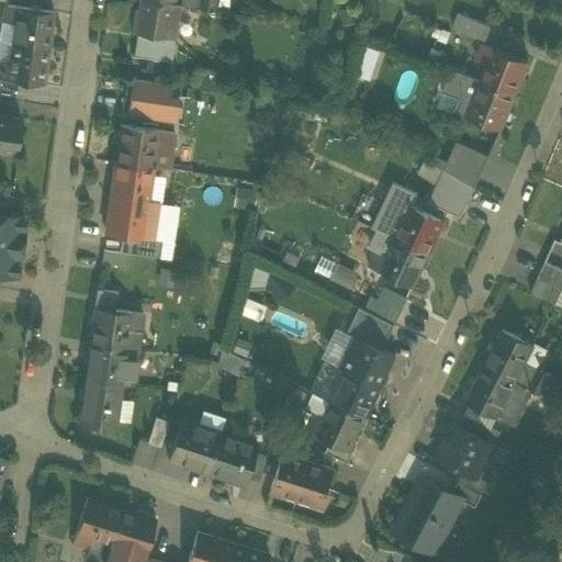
[(179,6),(172,6),(139,0),(136,18),(134,18),(132,34),(136,34),(133,57),(147,58),(170,62),(179,6)]
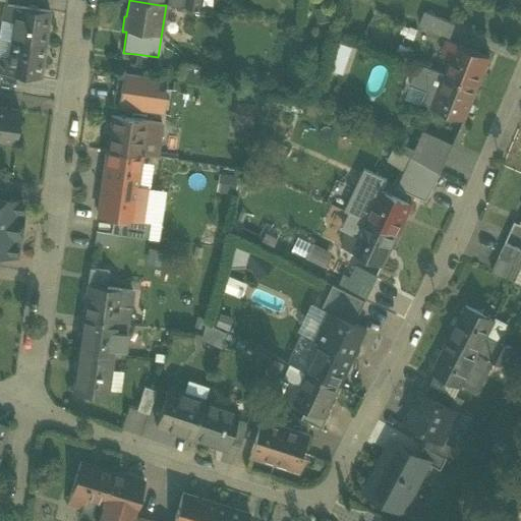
[(184,0),(183,8),(197,10),(198,0),(184,0)]
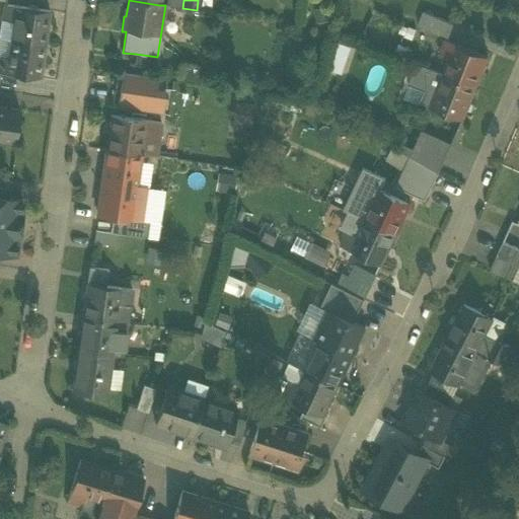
[(12,19),(9,40),(43,44),(48,11),(4,5),(2,17),(12,19)]
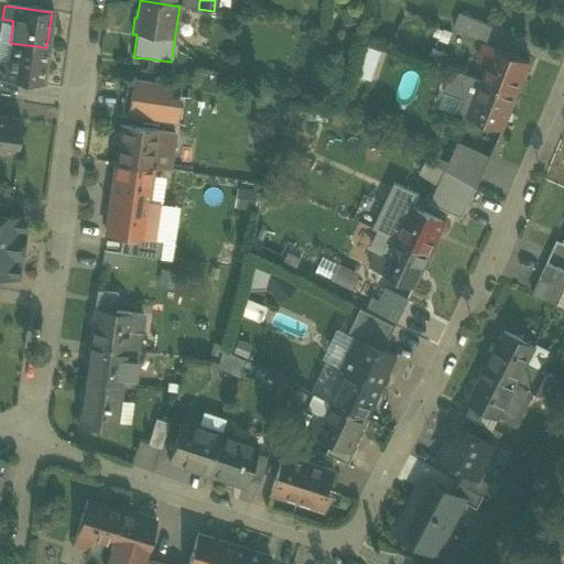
[(453,28),(488,41),(494,25),(458,13),(453,28)]
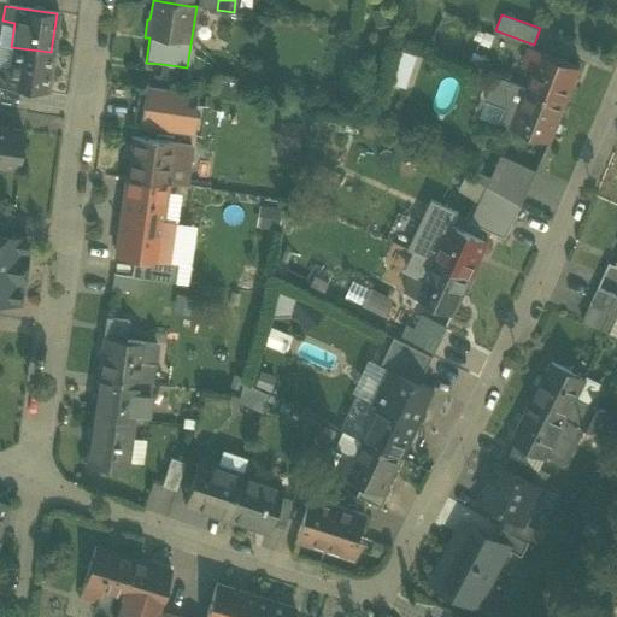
[(3,21),(0,43),(0,45),(11,47),(15,23),(3,21)]
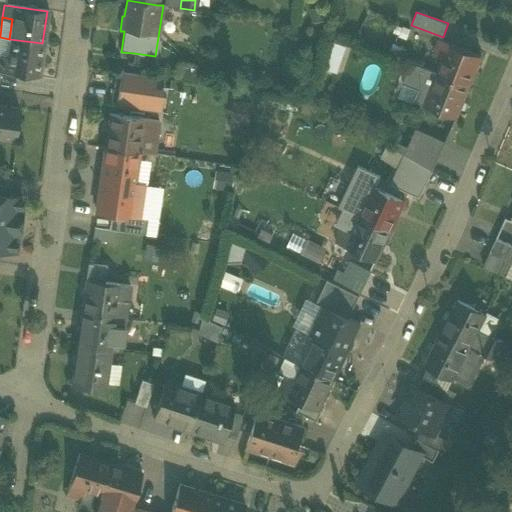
[(0,37),(0,53),(7,55),(9,39),(0,37)]
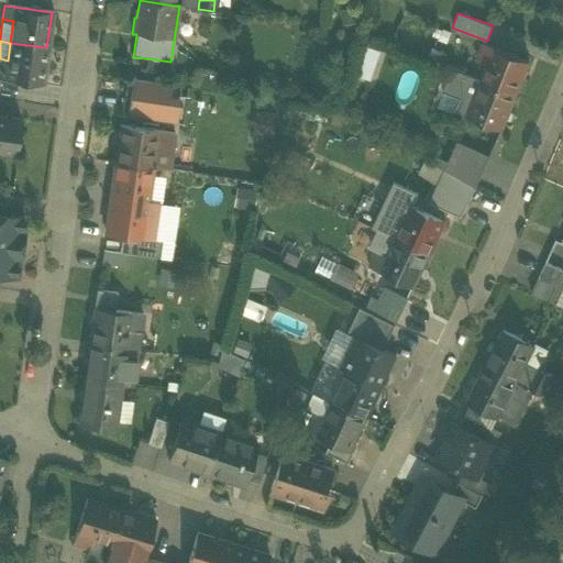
[(0,76),(41,83),(46,47),(10,43),(8,61),(0,58),(0,76)]
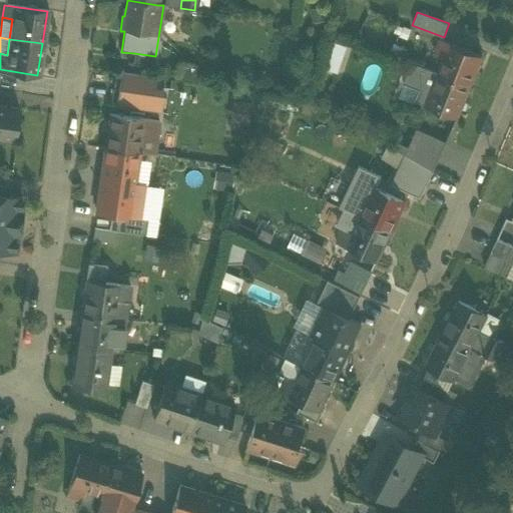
[(434,54),(445,59),(451,43),(440,39),(434,54)]
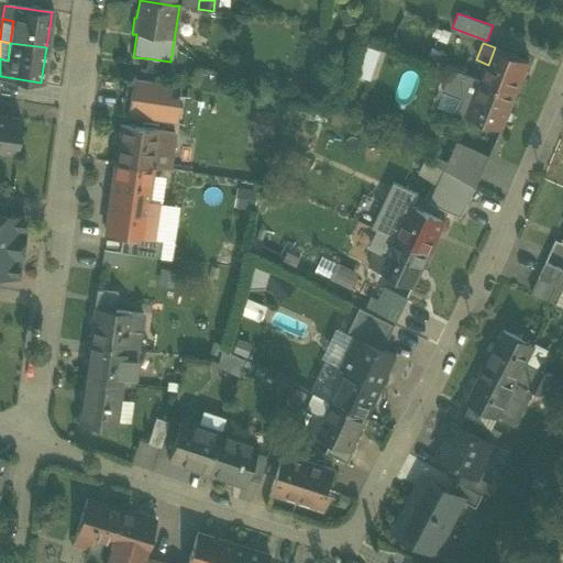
[(371,79),(381,50),(366,45),(356,75),(371,79)]
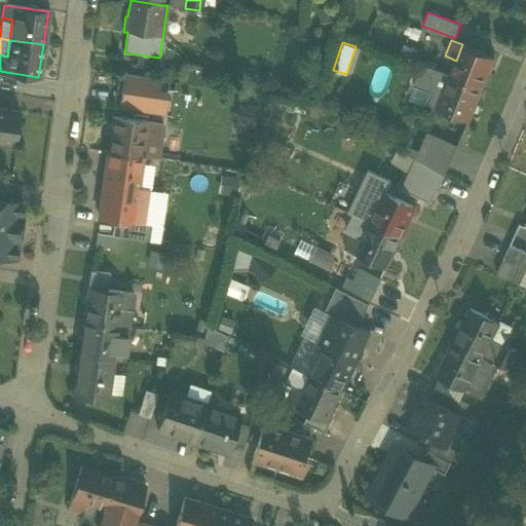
[(494,58),(462,44),(456,61),(450,75),(449,76),(481,88),(494,58)]
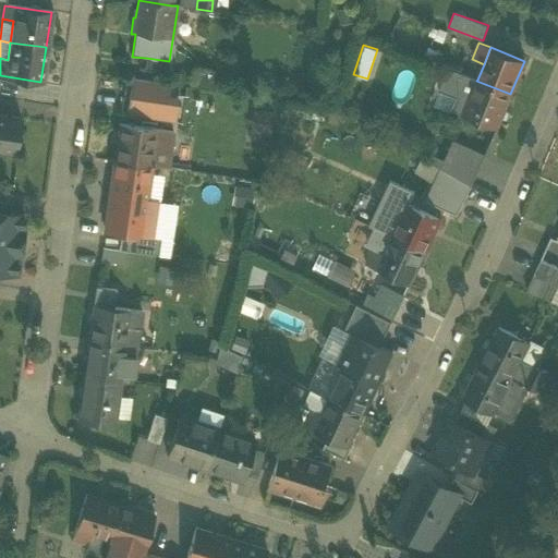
[(145,71),(168,74),(169,61),(146,58),(145,71)]
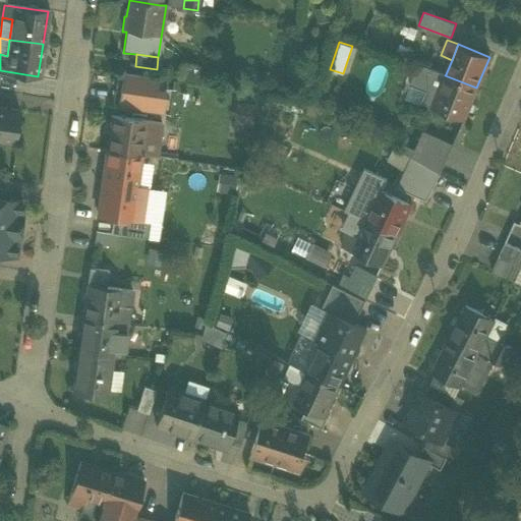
[(476,89),(476,88),(445,75),(446,74),(418,63),(410,84),(425,91),(421,102),(464,120),(477,89),(476,89)]
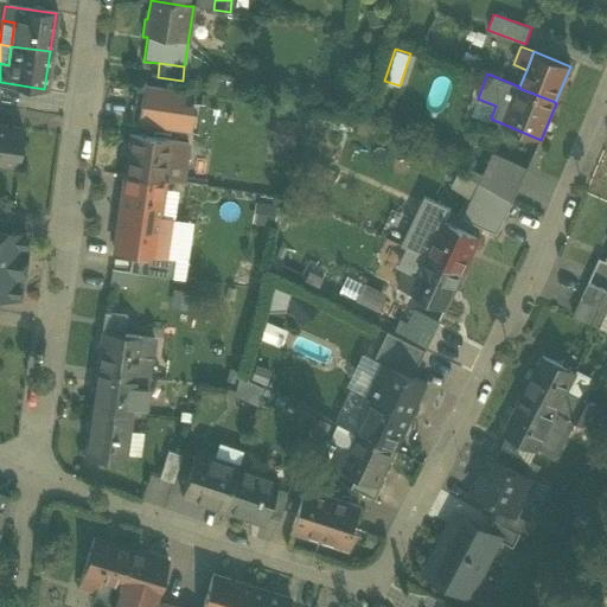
[(209,94),(238,98),(241,80),(211,75),(209,94)]
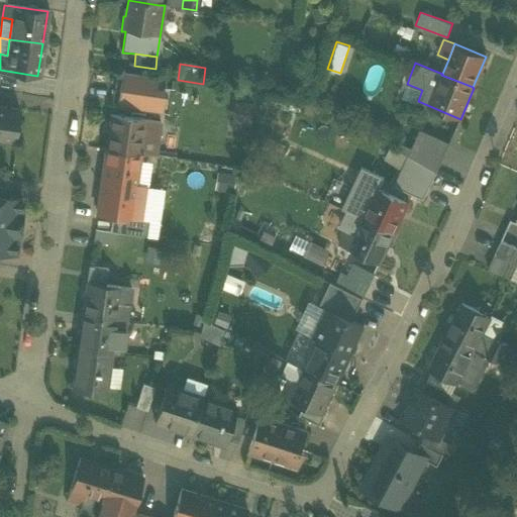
[(122,74),(118,105),(162,112),(165,92),(157,91),(159,79),(122,74)]
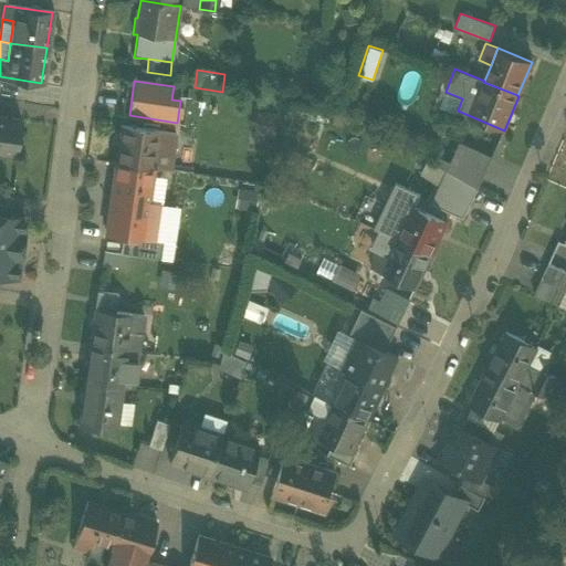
[(0,154),(16,157),(21,121),(0,117),(0,154)]
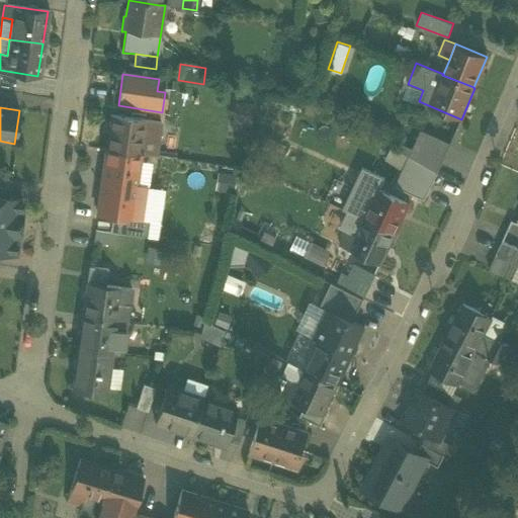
[(111,115),(106,149),(141,154),(146,120),(111,115)]
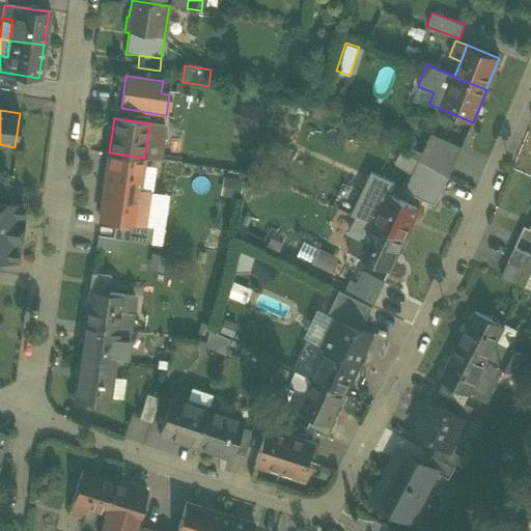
[(149,123),(144,158),(160,160),(165,126),(149,123)]
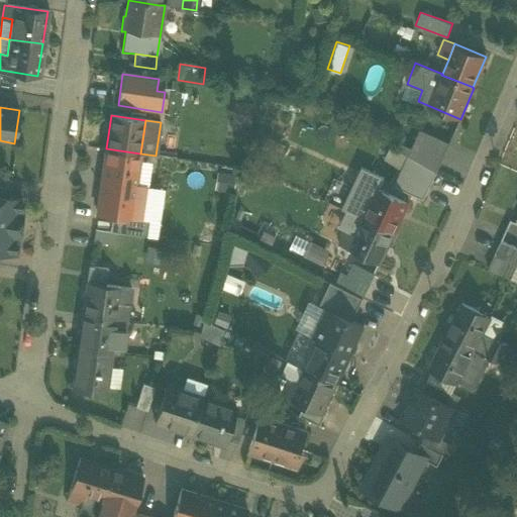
[(398,150),(408,157),(436,173),(449,143),(420,129),(411,148),(402,143),(398,150)]
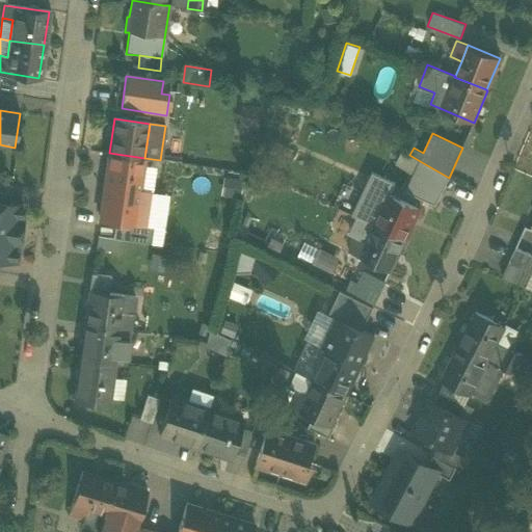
[(142,166),(144,158),(109,153),(104,186),(139,191),(142,166)]
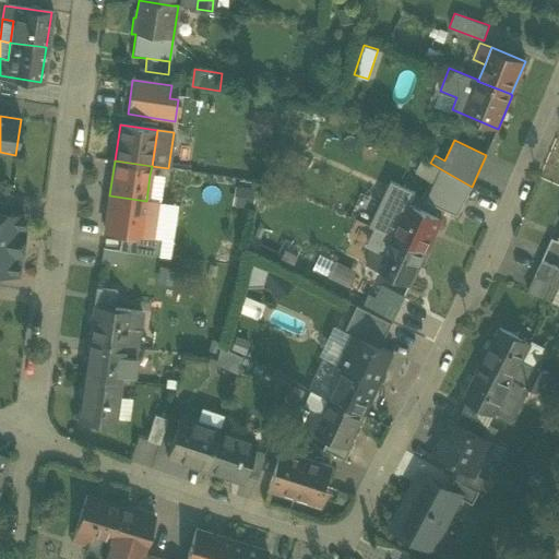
[(458,216),(472,187),(441,169),(426,202),(458,216)]
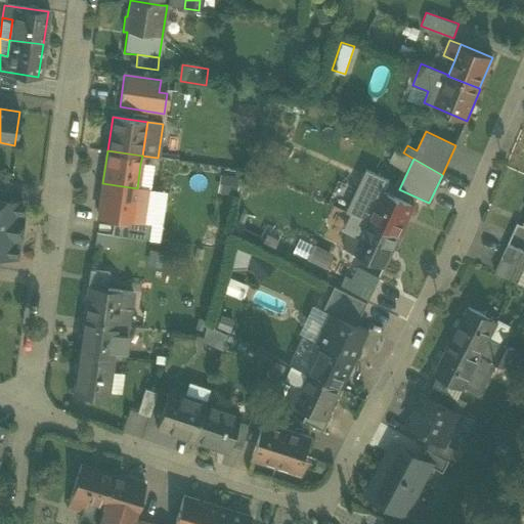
[(154,166),(140,164),(137,188),(147,189),(150,190),(154,166)]
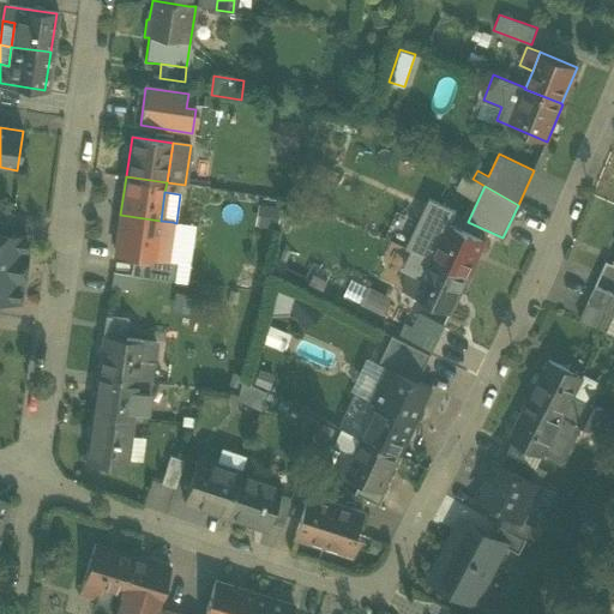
[(429,199),(407,248),(414,252),(431,260),(468,277),(485,242),(450,226),(456,212),(429,199)]
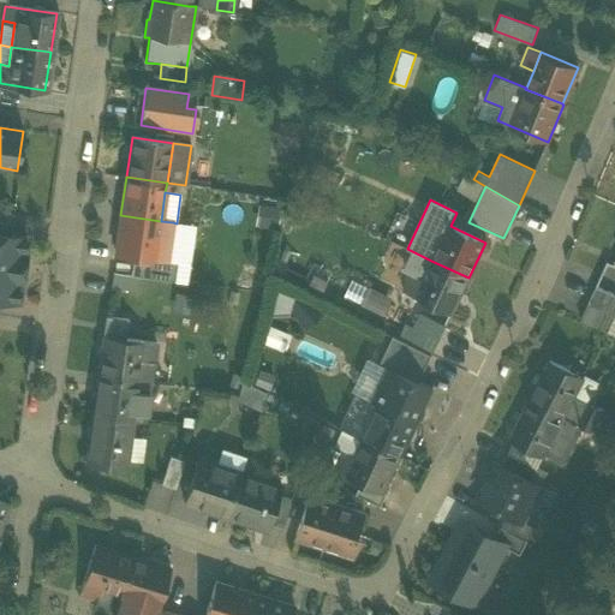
[(0,233),(10,236),(13,214),(0,212),(0,233)]
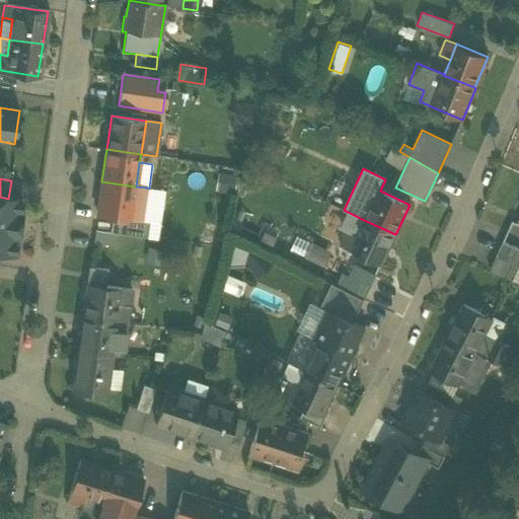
[(101,181),(97,214),(114,217),(141,221),(146,188),(136,187),(101,181)]
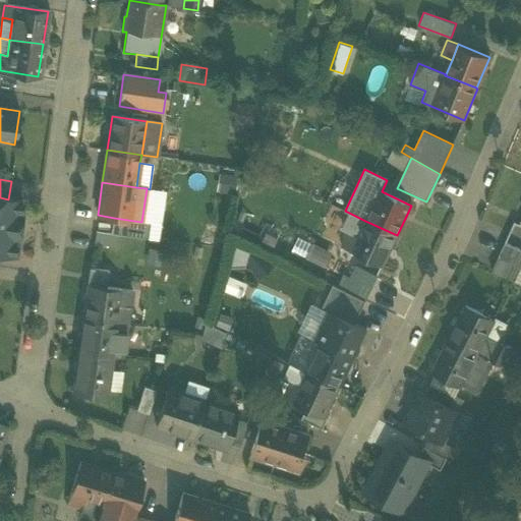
[(150,189),(147,188),(141,222),(150,223),(148,239),(159,240),(166,191),(150,189)]
